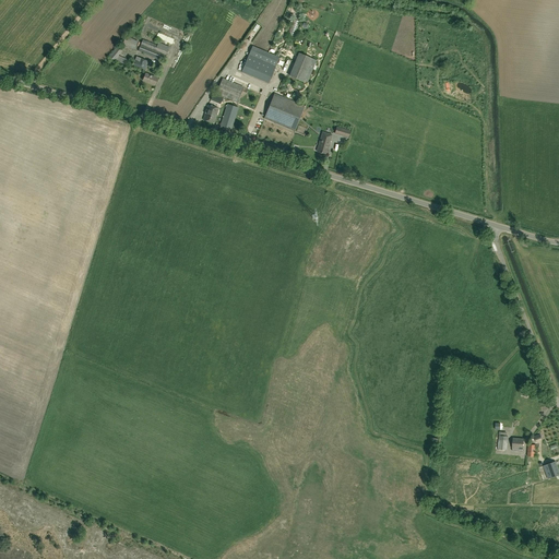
[(292,32),(295,33),(300,20),(297,19),(292,32)]
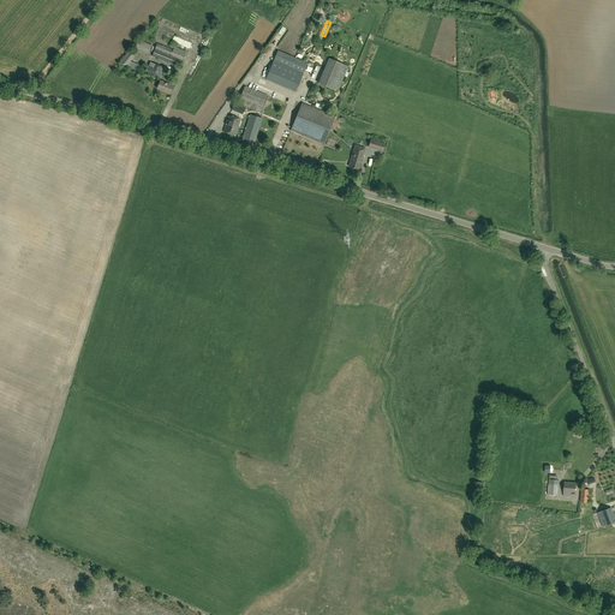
[(192,49),(195,43),(177,36),(174,41),(192,49)]
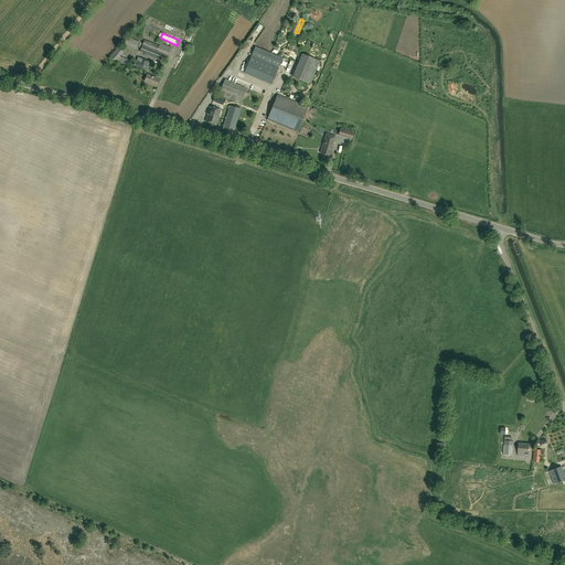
[(127,36),(124,45),(136,50),(139,42),(127,36)]
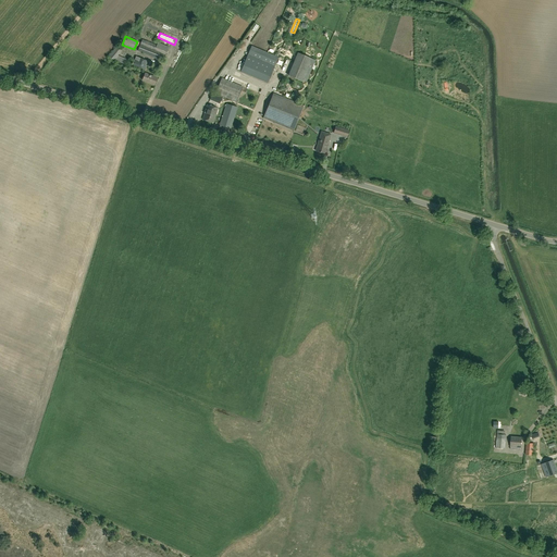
[(169,47),(158,42),(157,46),(141,39),(137,51),(162,61),(169,47)]
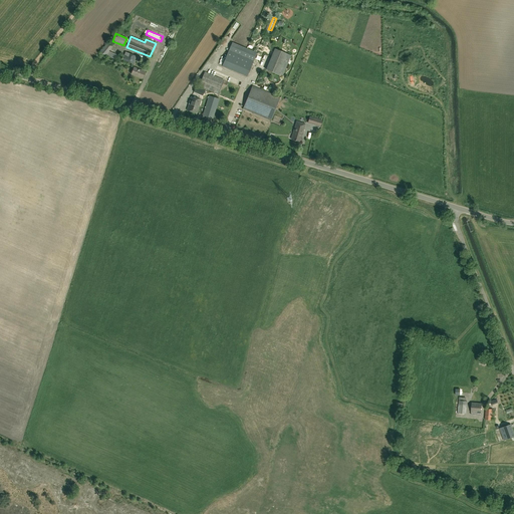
[(99,52),(105,55),(116,60),(118,55),(108,51),(113,44),(108,42),(99,52)]
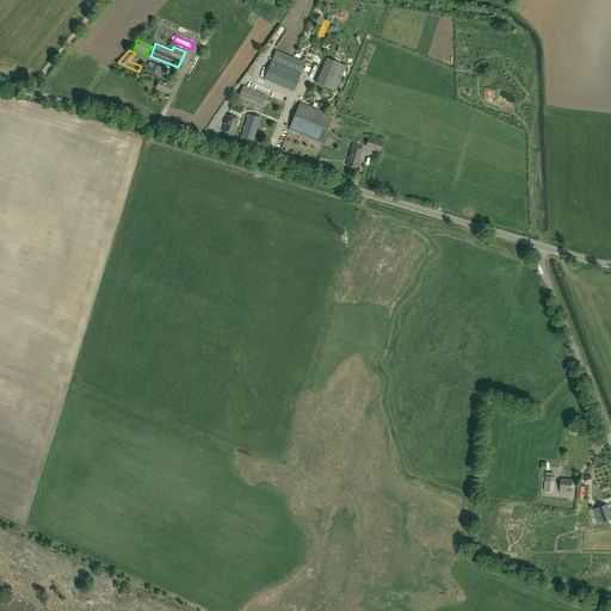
[(264,79),(294,91),(306,63),(281,53),(276,50),(264,79)]
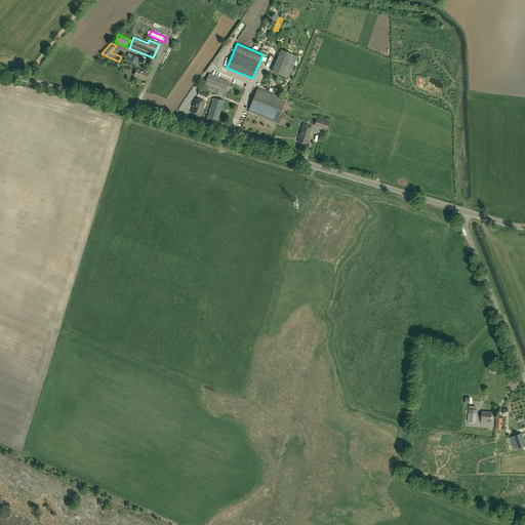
[(280,49),(271,71),(288,78),(297,56),(280,49)]
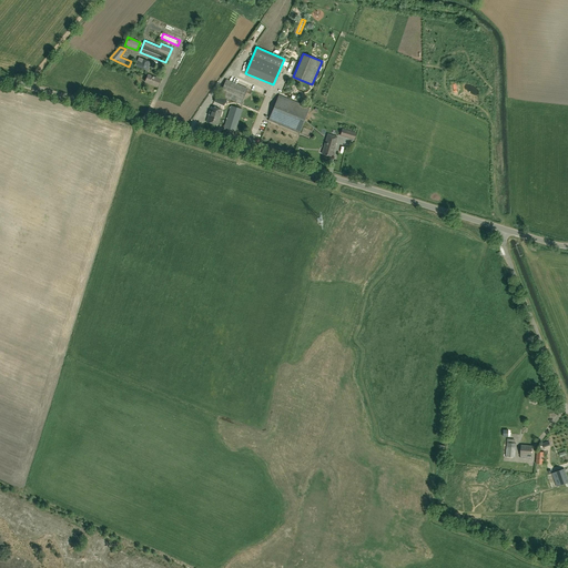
[(139,58),(135,67),(149,71),(150,67),(149,67),(150,62),(139,58)]
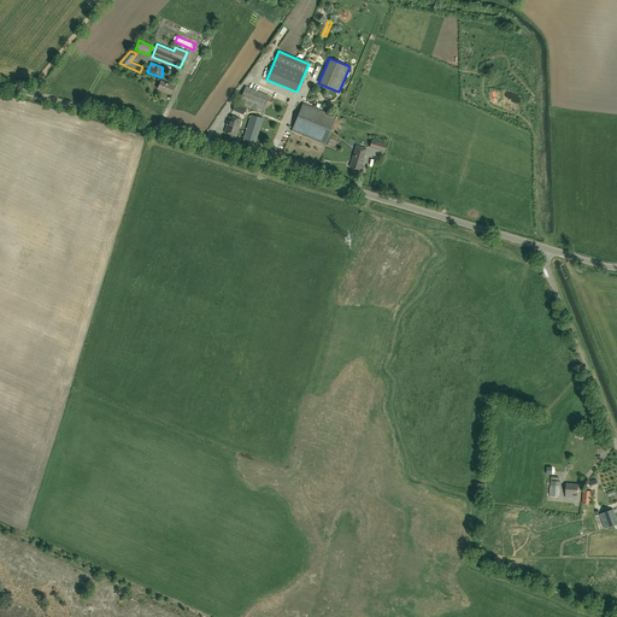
[(158,89),(171,94),(175,87),(160,81),(158,89)]
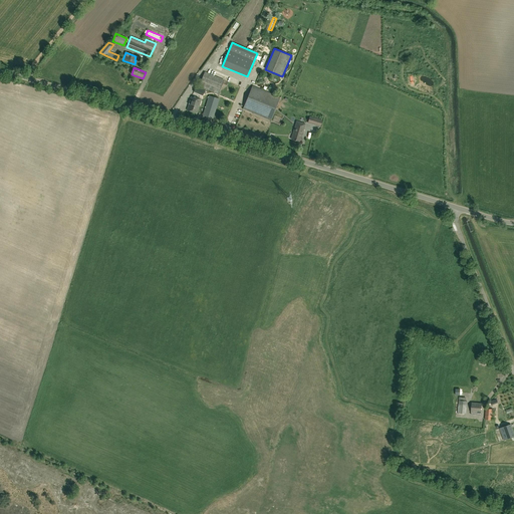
[(209,68),(206,73),(205,72),(199,86),(215,93),(213,97),(209,96),(203,115),(213,118),(220,95),(234,101),(240,87),(227,82),(229,76),(209,68)]
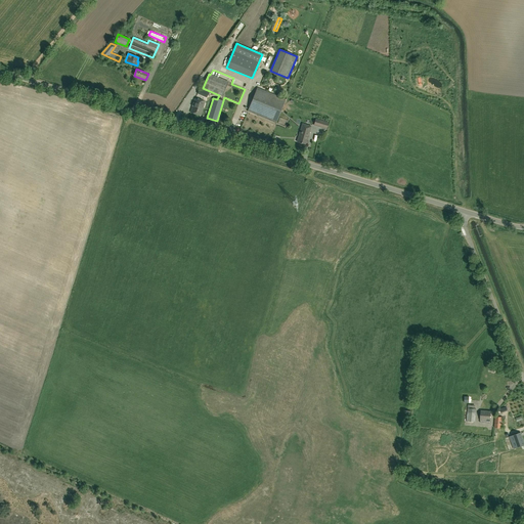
[(198,93),(211,98),(213,93),(200,88),(198,93)]
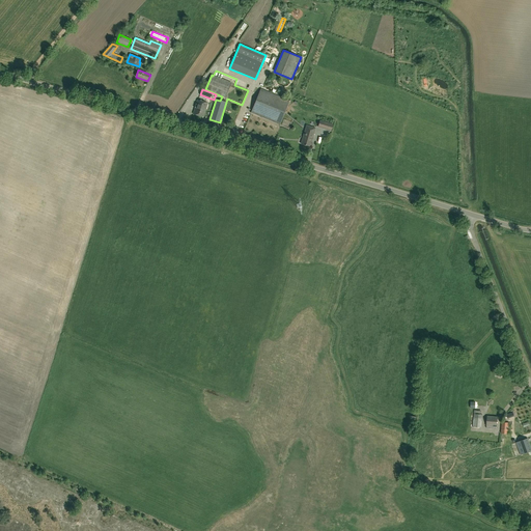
[(251,113),(280,124),(289,101),(260,89),(251,113)]
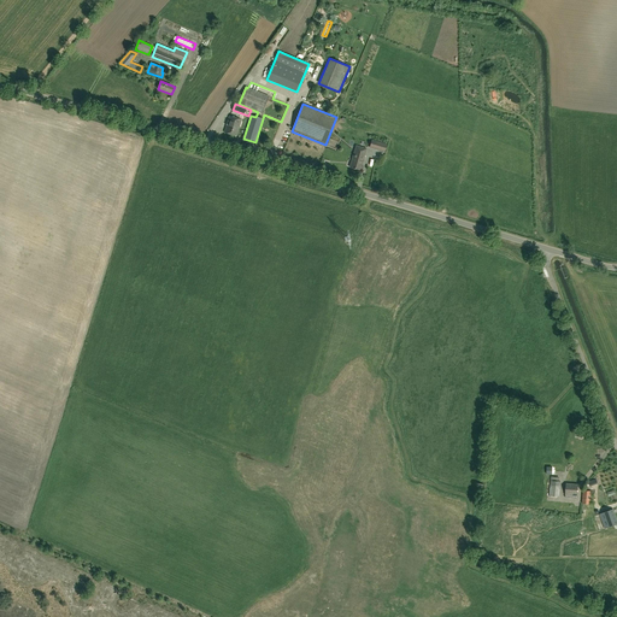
[(235,135),(240,119),(228,116),(223,131),(235,135)]
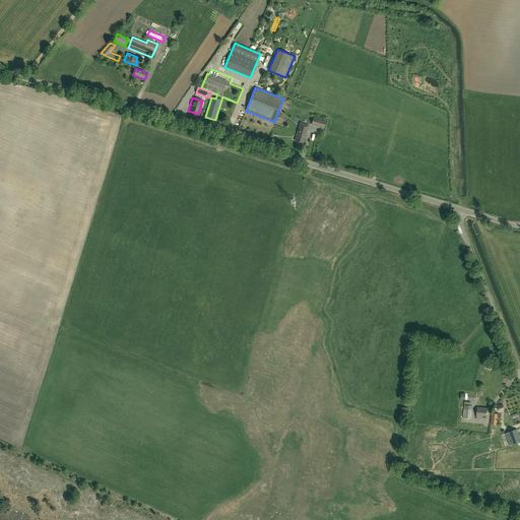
[(326,122),(313,119),(312,124),(324,128),(326,122)]
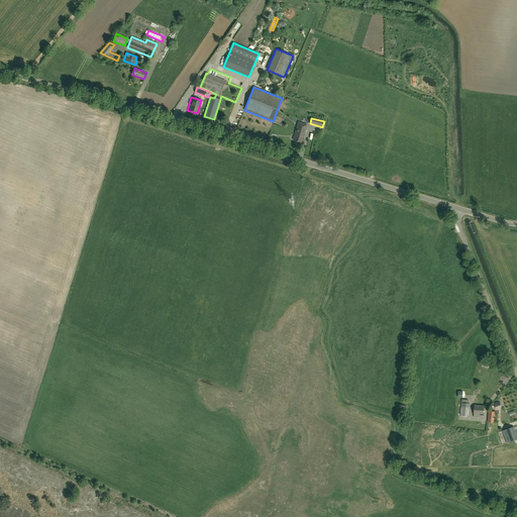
[(302,143),(307,125),(298,122),(293,140),(302,143)]
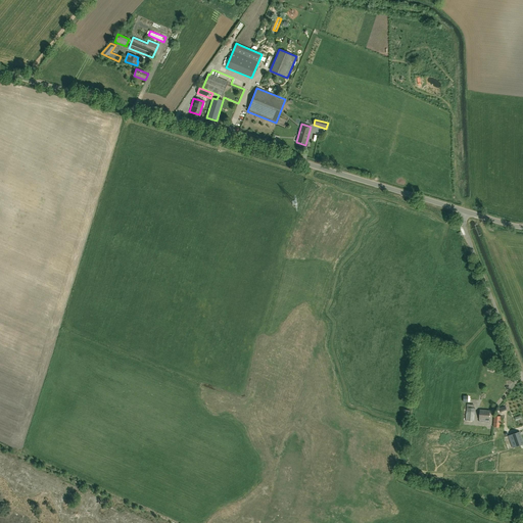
[(475,409),(474,408),(467,408),(466,420),(474,421),(475,409)]
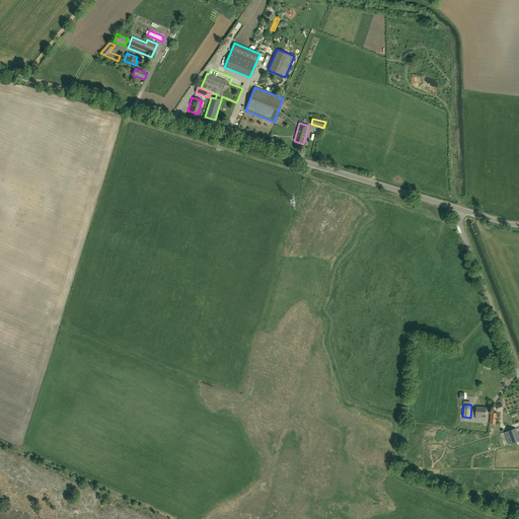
[(486,408),(476,406),(475,419),(484,419),(485,417),(486,417),(486,408)]
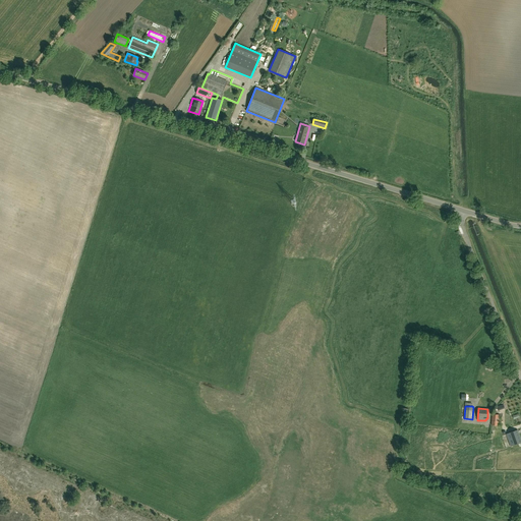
[(520,439),(518,430),(518,429),(516,430),(515,430),(507,433),(507,435),(511,446),(511,447),(520,443),(520,439)]
